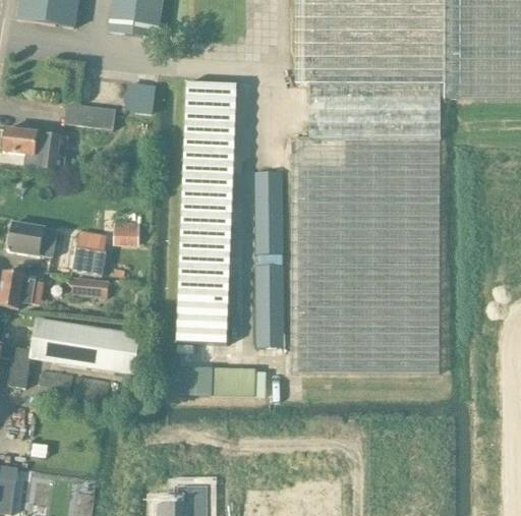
[(73,25),(77,0),(20,0),(18,16),(73,25)]
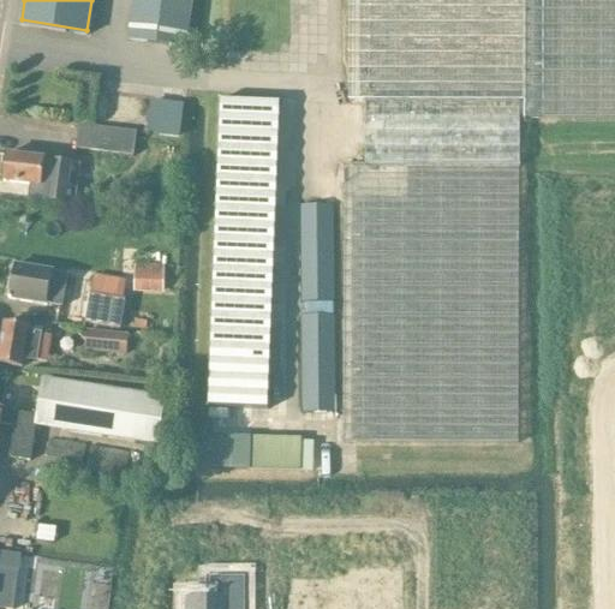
[(185,42),(190,0),(131,0),(127,35),(185,42)]
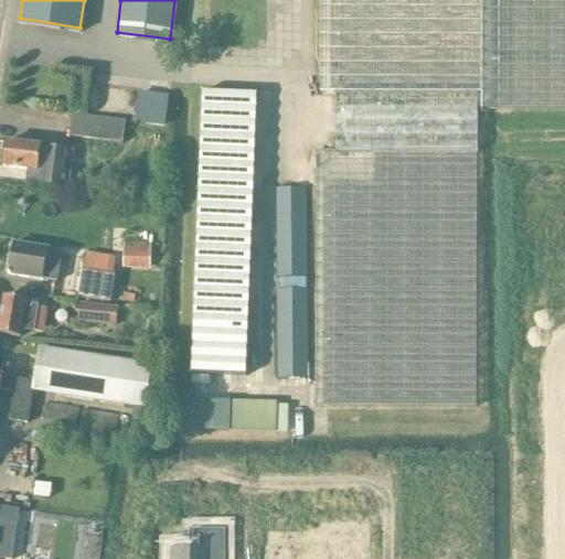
[(320,0),(320,88),(336,88),(479,87),(483,87),(481,0),(320,0)]
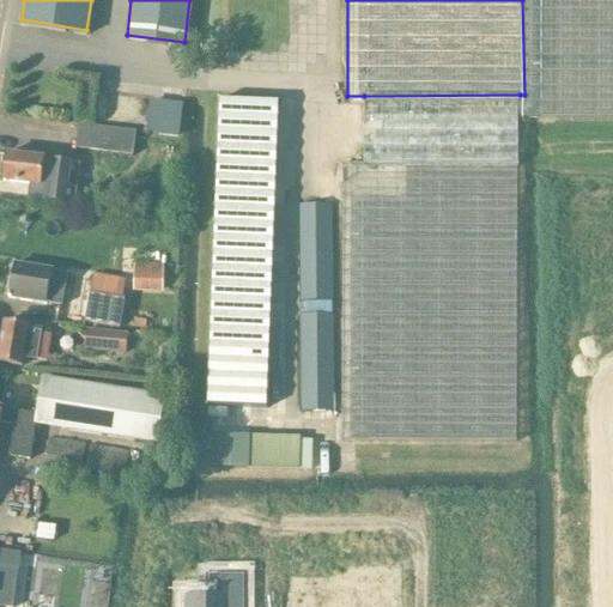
[(520,95),(364,96),(364,159),(517,159),(517,113),(612,113),(612,0),(522,0),(525,95),(520,95)]
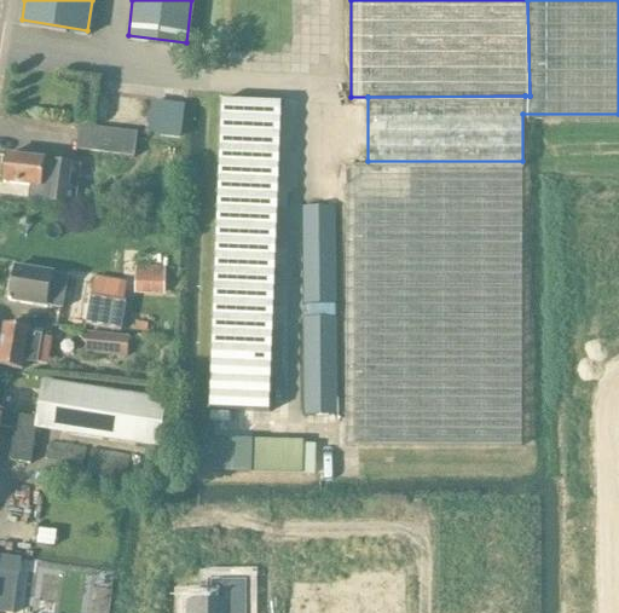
[(220,96),(208,404),(270,406),(282,99),(225,96),(220,96)]
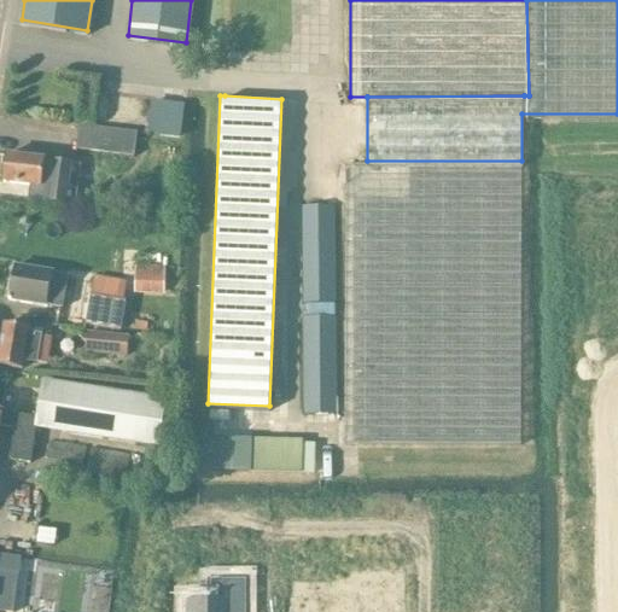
[(79,121),(76,145),(134,152),(136,128),(79,121)]
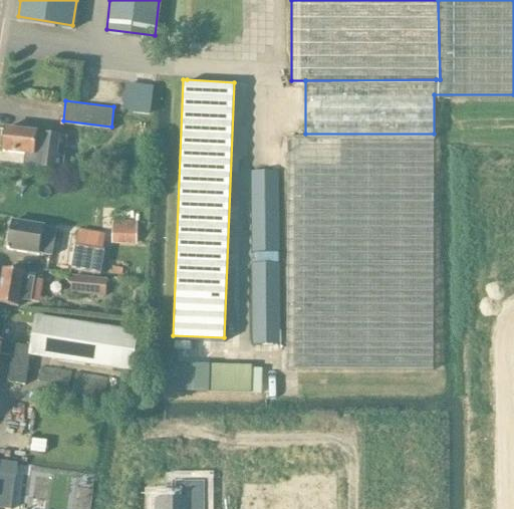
[(62,168),(67,133),(6,124),(3,148),(26,151),(24,163),(62,168)]
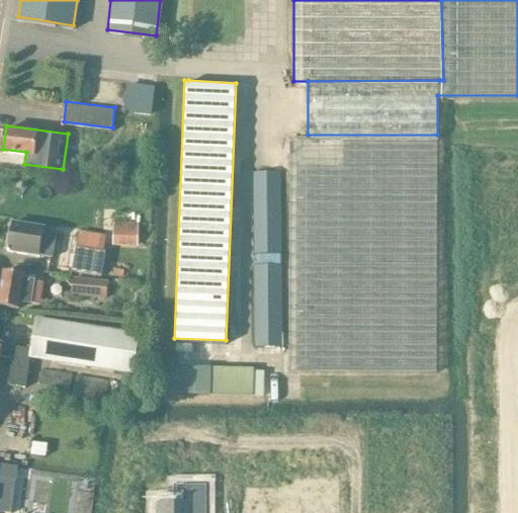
[(437,135),(308,135),(289,135),(289,368),(436,368),(437,135)]
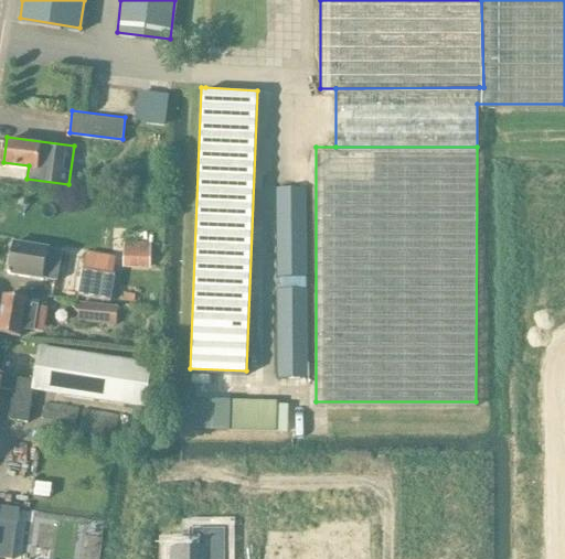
[(307,270),(306,183),(276,183),(276,270),(307,270)]
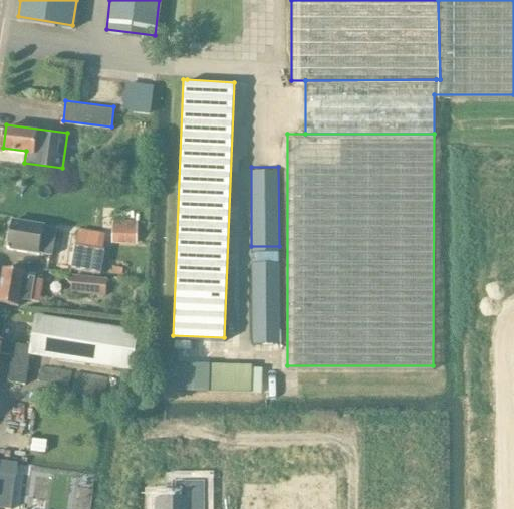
[(52,252),(56,226),(44,224),(44,223),(13,218),(8,246),(39,251),(40,250),(52,252)]
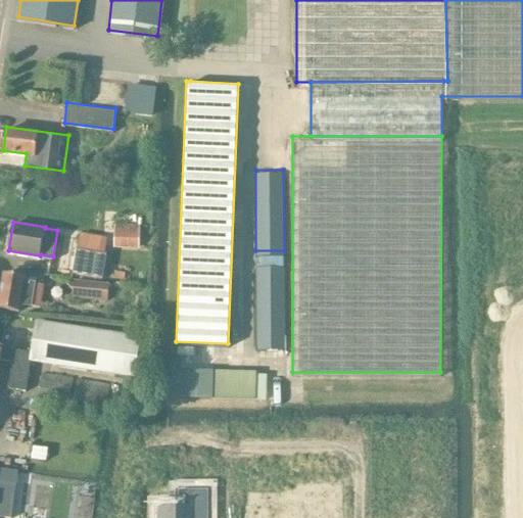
[(138,243),(139,224),(114,223),(113,242),(138,243)]
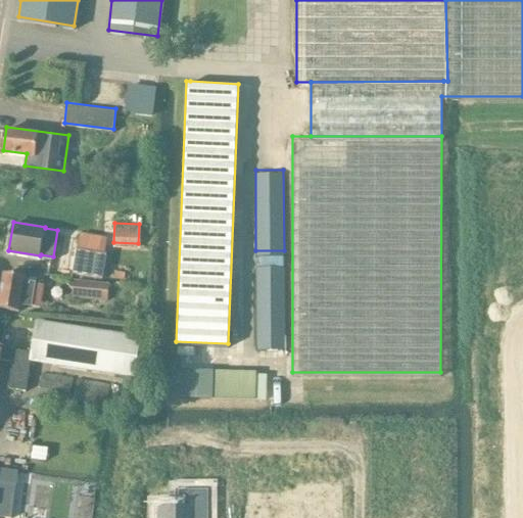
[(70,270),(102,276),(106,250),(76,245),(70,270)]
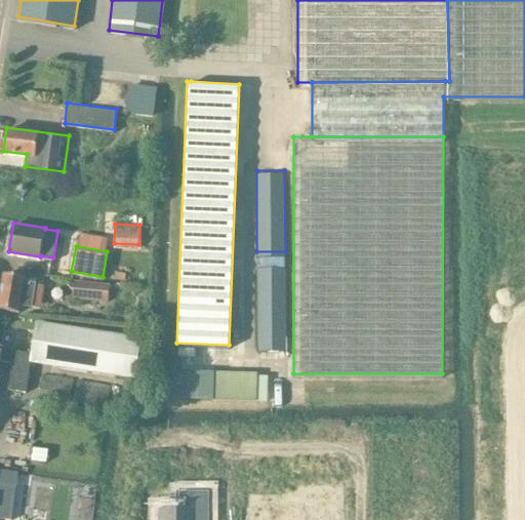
[(286,347),(285,266),(257,266),(258,347),(286,347)]
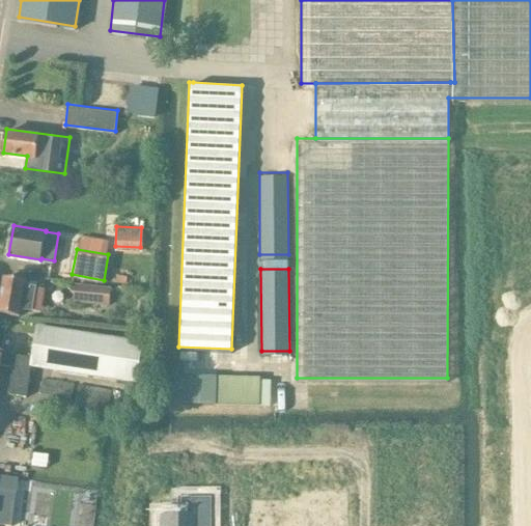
[(31,306),(35,284),(24,282),(25,278),(4,274),(0,299),(0,308),(19,312),(20,305),(31,306)]
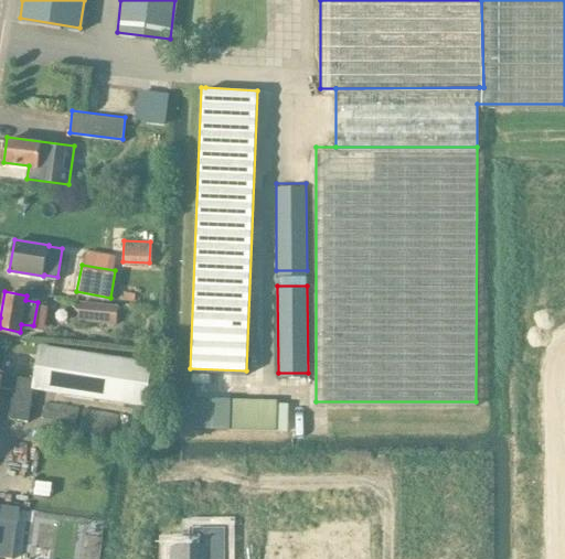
[(113,321),(115,302),(80,299),(77,318),(113,321)]
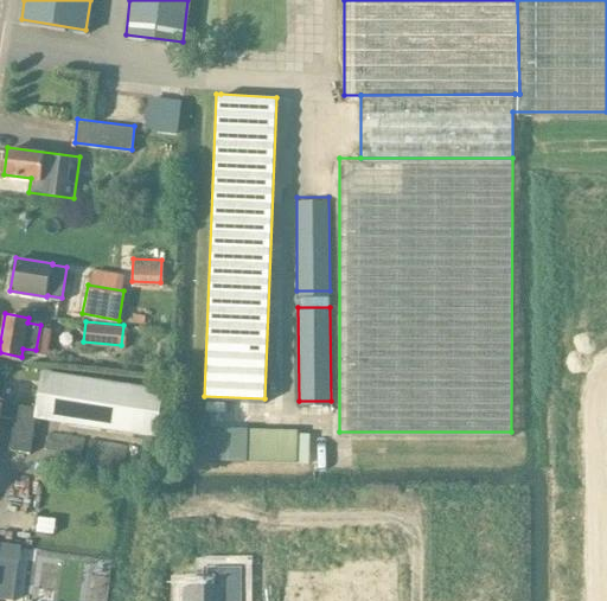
[(158,360),(157,375),(173,375),(174,362),(158,360)]
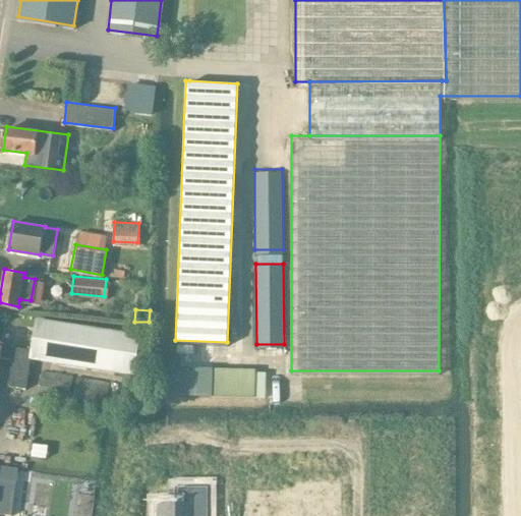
[(0,343),(0,355),(12,358),(7,385),(24,388),(31,356),(87,365),(132,374),(139,336),(94,328),(38,319),(37,325),(35,325),(32,349),(2,344),(0,343)]
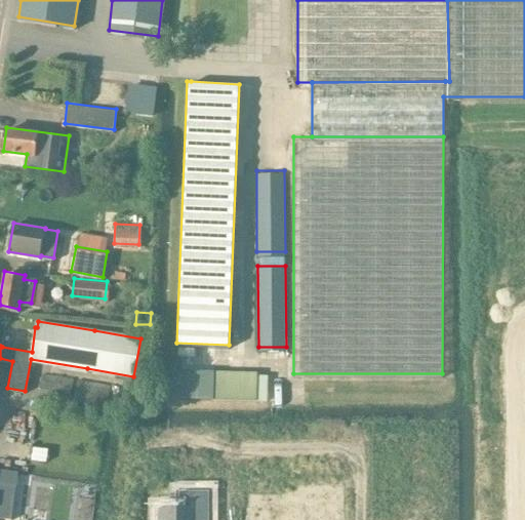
[(69,397),(73,376),(33,369),(30,390),(69,397)]
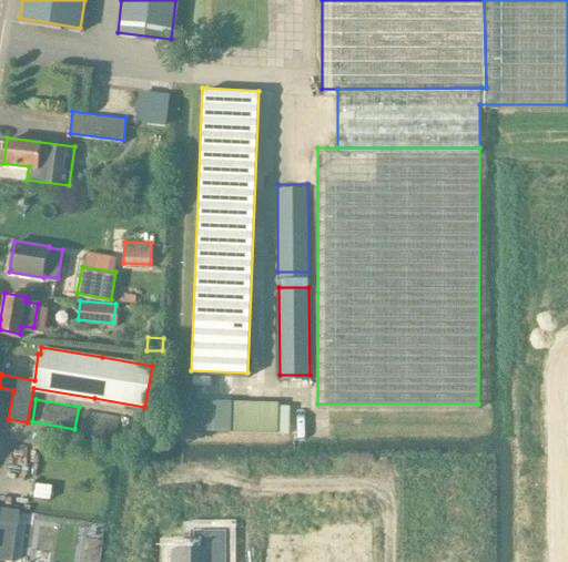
[(274,430),(275,405),(196,402),(195,427),(274,430)]
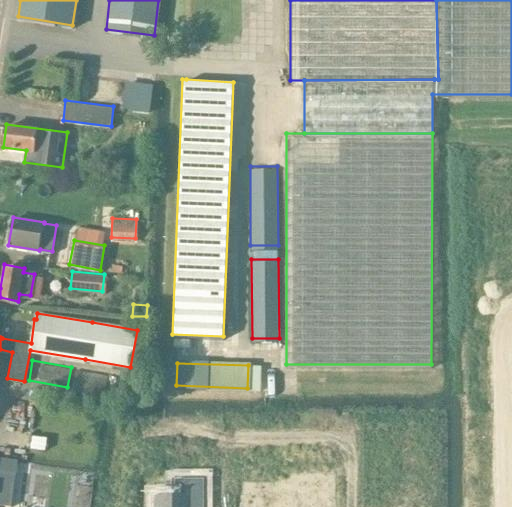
[(104,391),(106,373),(74,368),(71,386),(104,391)]
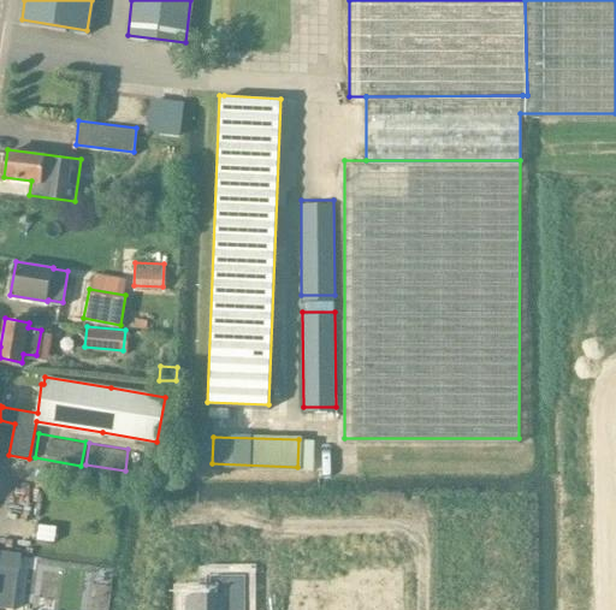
[(0,604),(15,606),(22,551),(0,548),(0,604)]
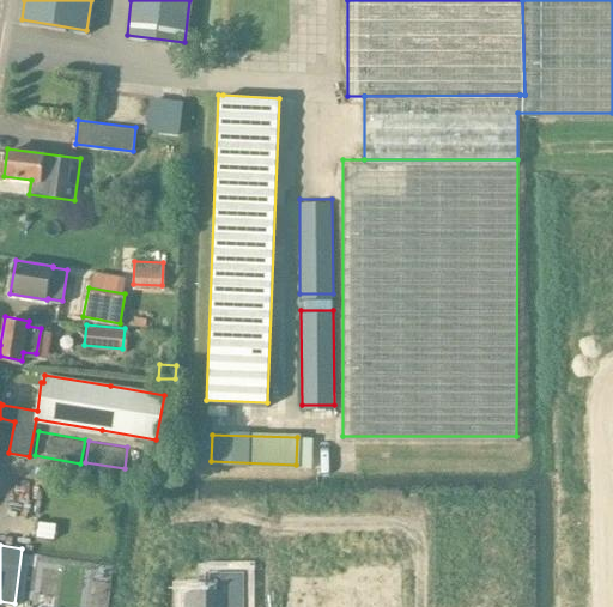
[(242,606),(242,571),(210,571),(210,590),(207,590),(198,590),(192,590),(186,590),(186,592),(186,606),(242,606)]
